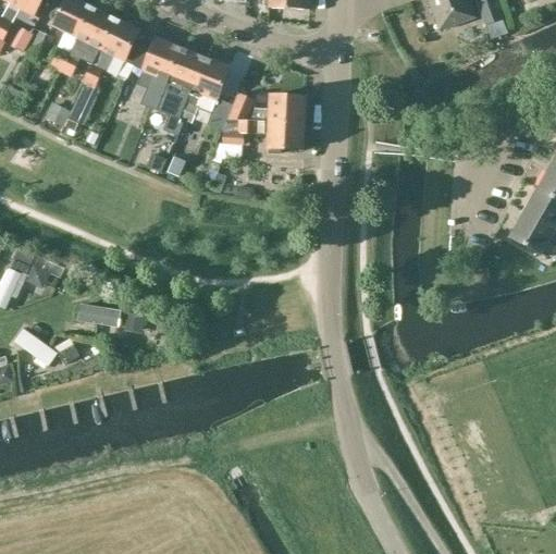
[(11,0),(10,1),(0,17),(0,38),(2,39),(20,7),(34,14),(41,0),(11,0)]
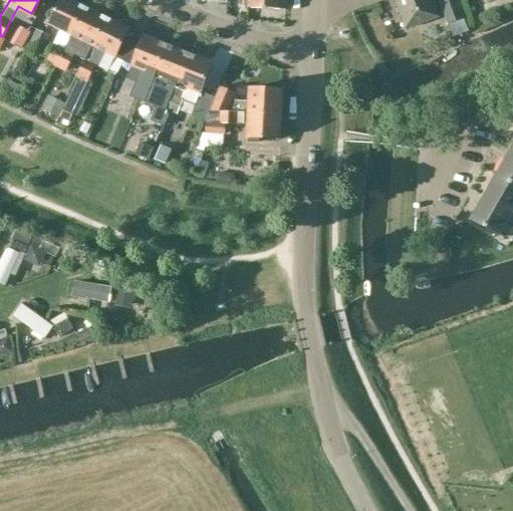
[(46,59),(55,64),(70,32),(84,5),(73,0),(58,0),(48,22),(60,28),(54,42),(46,59)]
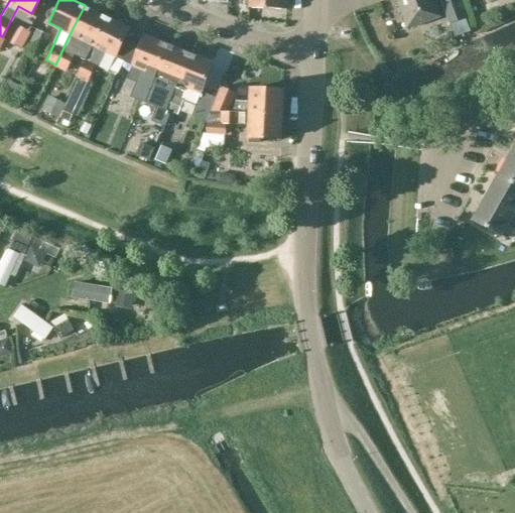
[(440,14),(435,0),(396,0),(406,26),(440,14)]
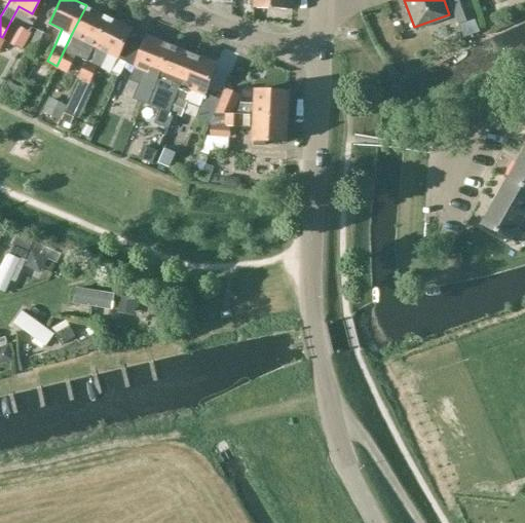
[(475,16),(469,0),(451,0),(458,22),(475,16)]
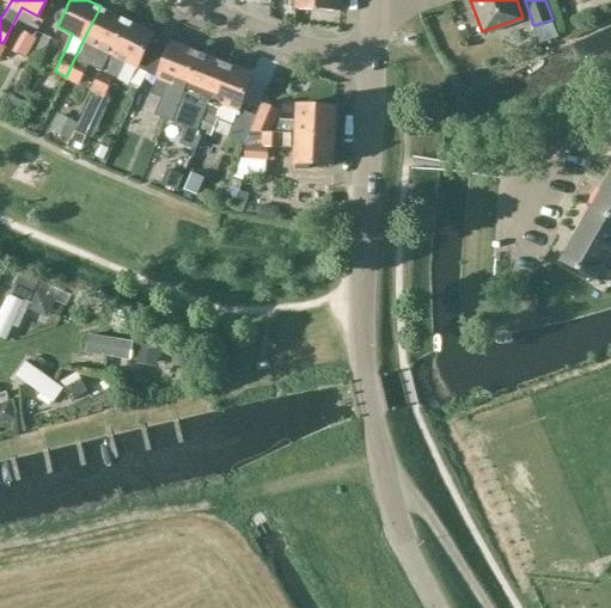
[(78,81),(86,63),(101,71),(109,51),(110,51),(127,19),(101,6),(84,38),(66,77),(78,81)]
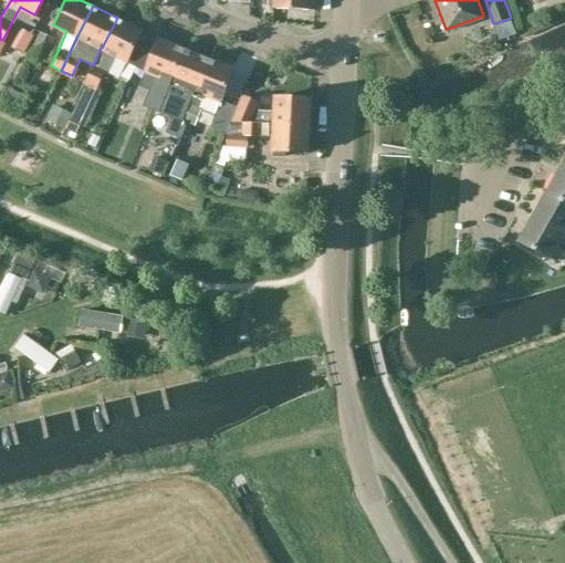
[(72,135),(87,103),(93,93),(96,87),(100,79),(104,69),(106,64),(129,75),(142,49),(135,44),(142,30),(117,18),(102,48),(101,48),(93,65),(77,97),(70,111),(63,127),(62,131),(72,135)]
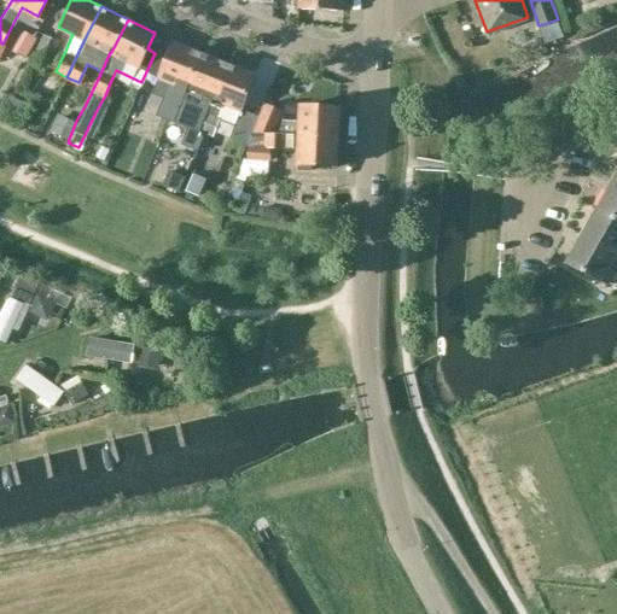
[(42,33),(30,59),(46,66),(59,40),(42,33)]
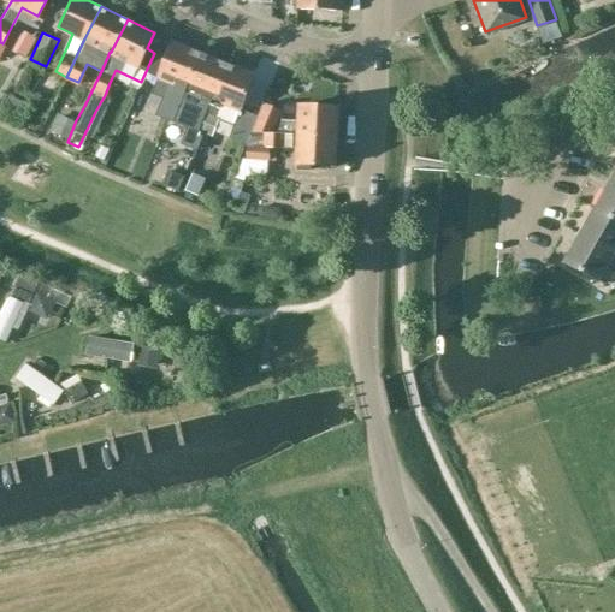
[(157,111),(173,118),(183,91),(200,52),(172,41),(152,91),(163,95),(157,111)]
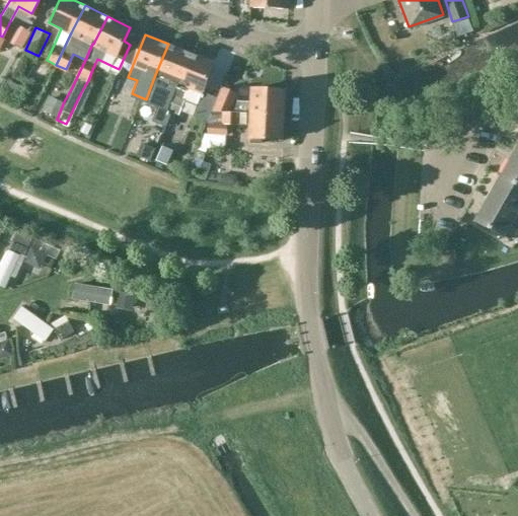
[(168,44),(154,77),(146,99),(158,104),(152,118),(166,124),(171,109),(168,108),(191,52),(168,44)]
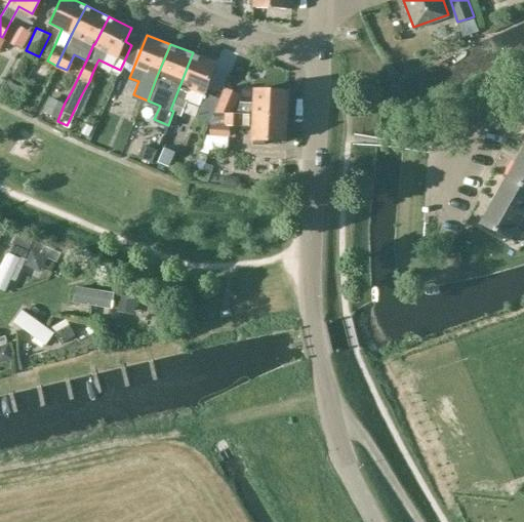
[(189,90),(188,90),(189,86),(204,92),(204,91),(216,63),(193,52),(170,110),(173,111),(180,114),(187,98),(186,98),(189,90)]
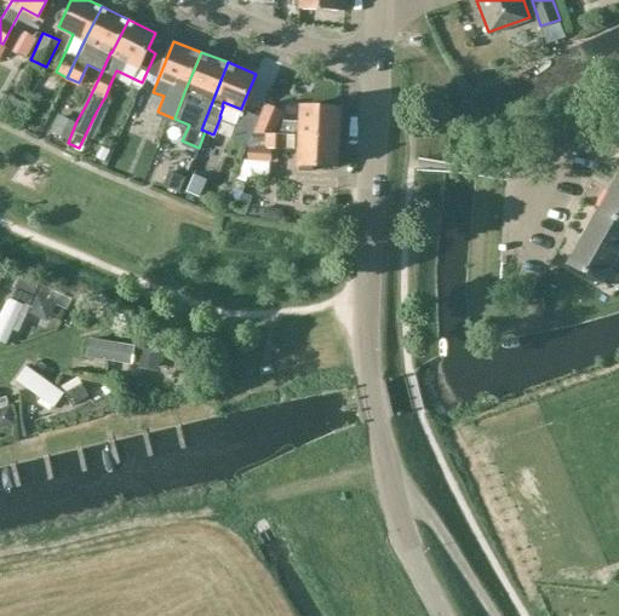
[(27,102),(7,93),(1,105),(21,115),(27,102)]
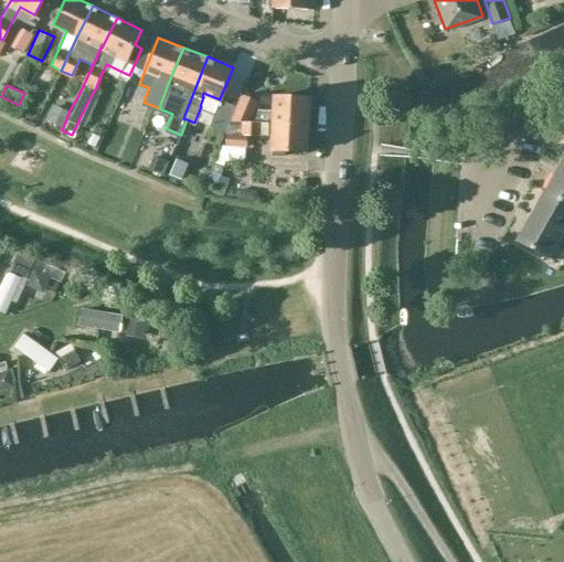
[(241,93),(236,105),(231,120),(242,120),(269,122),(309,123),(310,96),(275,94),(274,108),(258,108),(258,101),(241,93)]
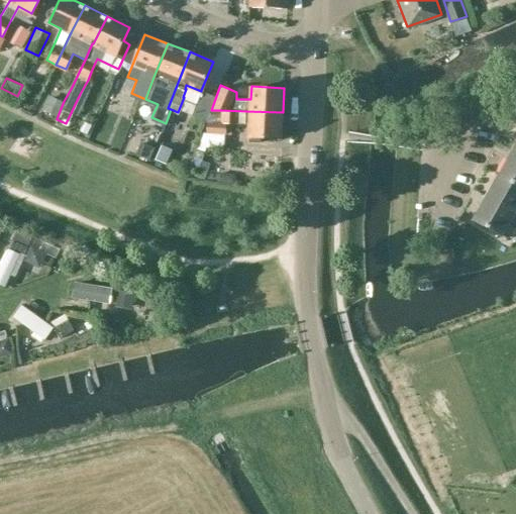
[(193,113),(206,119),(211,110),(216,96),(201,90),(201,91),(193,113)]
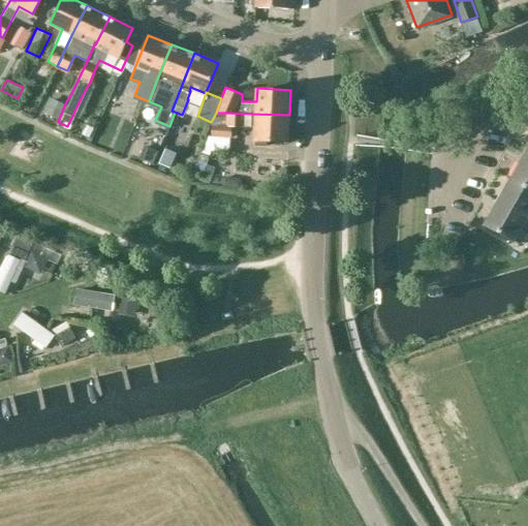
[(41,110),(59,119),(65,103),(49,96),(41,110)]
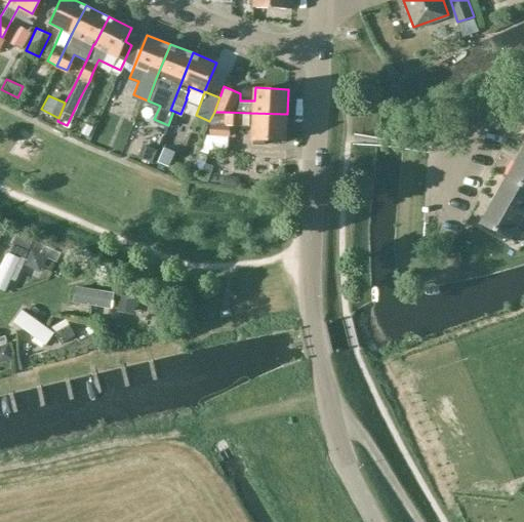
[(214,112),(209,121),(209,129),(207,129),(202,146),(227,148),(228,135),(234,135),(235,124),(241,124),(253,124),(252,138),(253,138),(253,143),(264,143),(264,138),(286,139),(287,114),(250,113),(225,112),(214,112)]
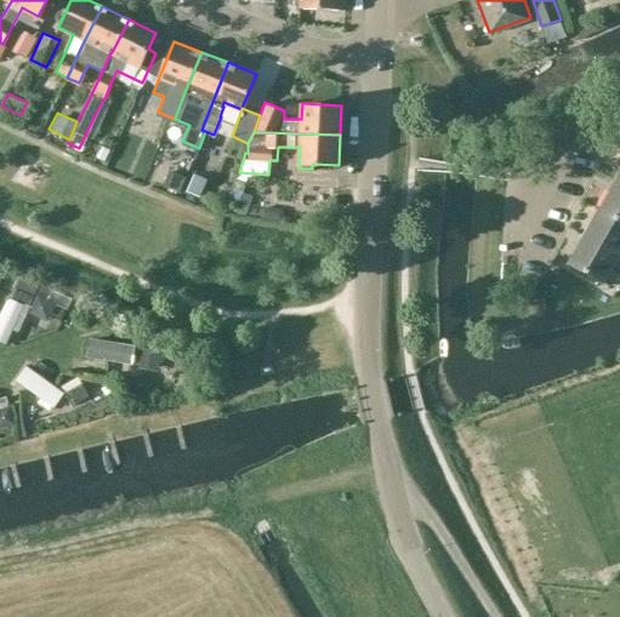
[(619,217),(619,181),(616,180),(601,207),(619,217)]
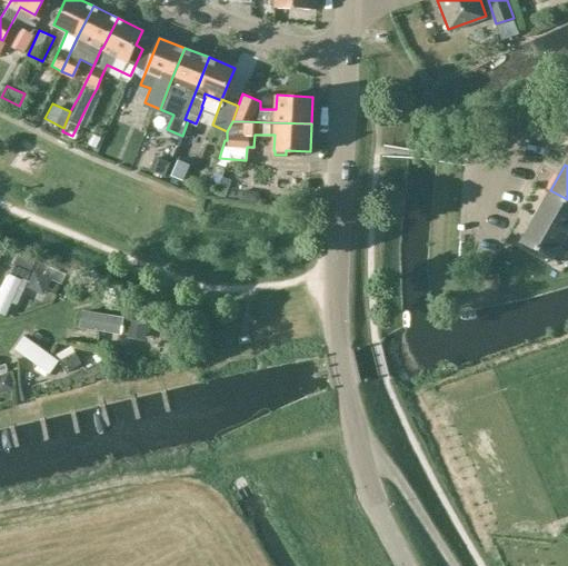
[(567,234),(567,232),(567,199),(550,190),(536,216),(567,234)]
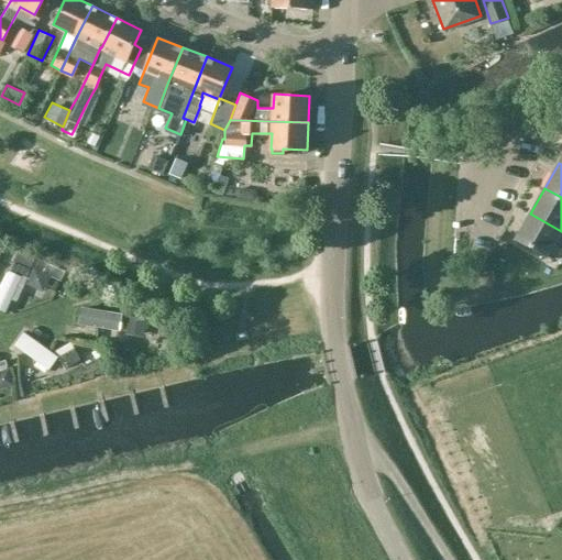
[(548,254),(561,231),(530,213),(517,237),(548,254)]
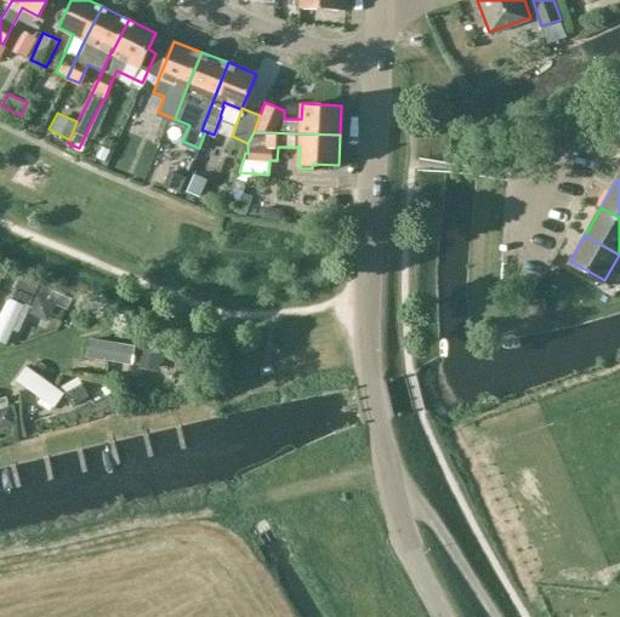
[(0,338),(4,341),(23,298),(5,290),(0,301),(0,338)]
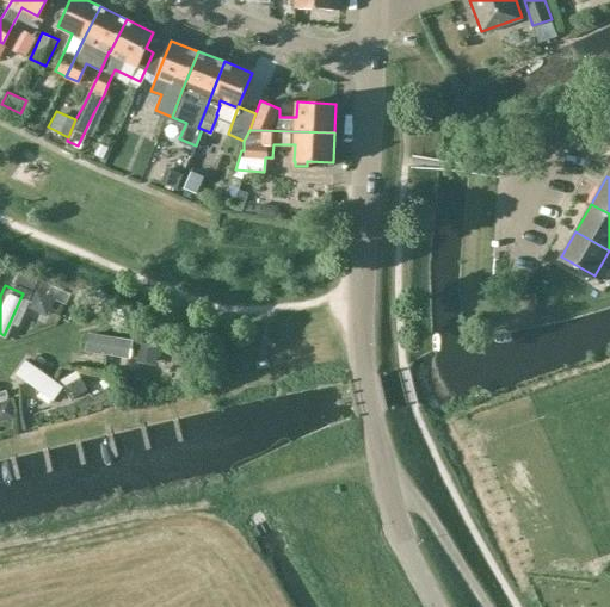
[(127,345),(128,329),(82,324),(80,340),(127,345)]
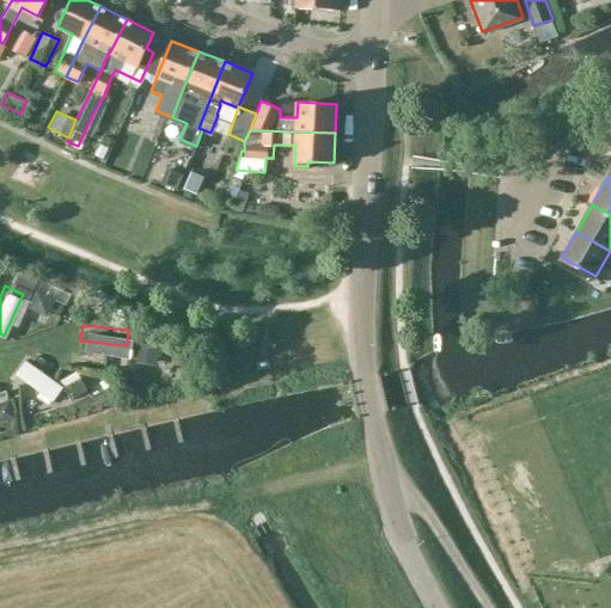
[(141,330),(134,351),(150,357),(157,335),(141,330)]
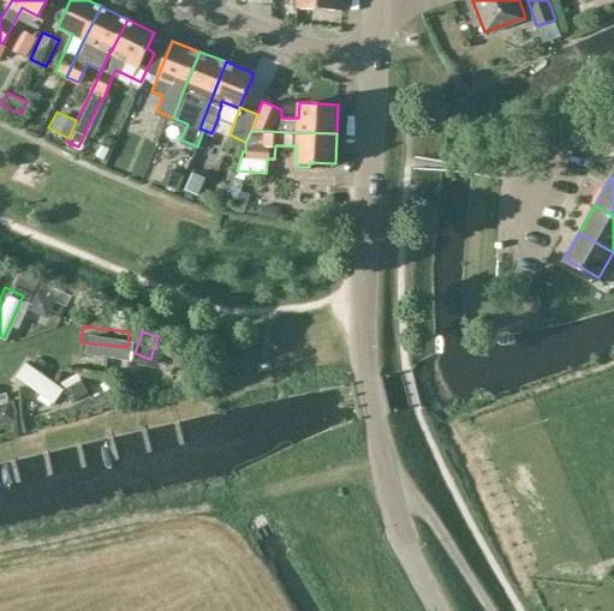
[(49,399),(61,381),(19,353),(6,370),(49,399)]
